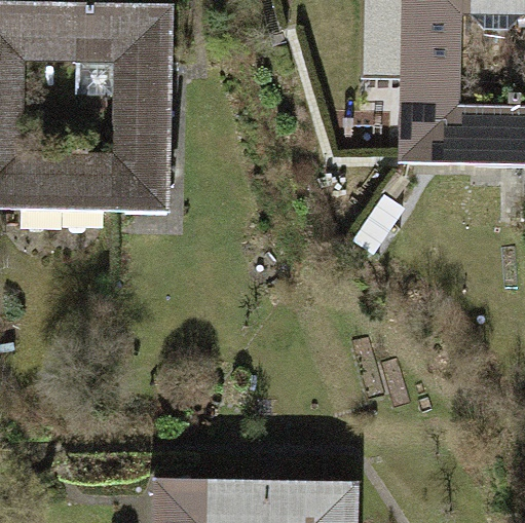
[(23,58),(24,1),(0,0),(0,151),(21,152),(23,58)]
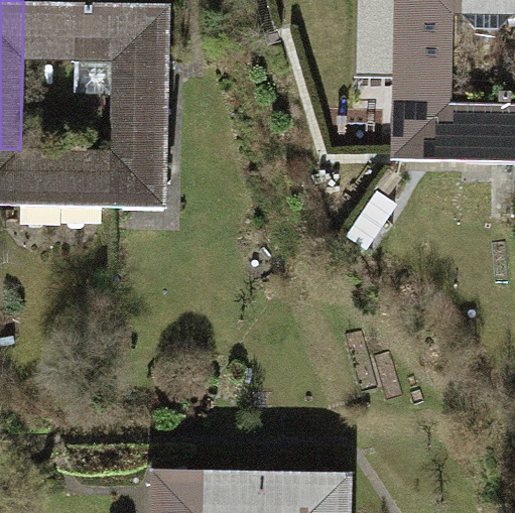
[(394,0),(393,102),(448,103),(451,13),(449,0),(394,0)]
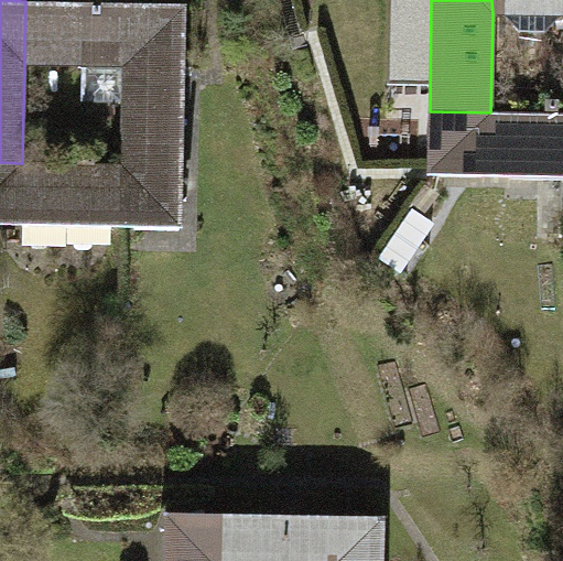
[(491,0),(493,14),(504,13),(519,32),(545,32),(562,15),(562,0),(491,0)]
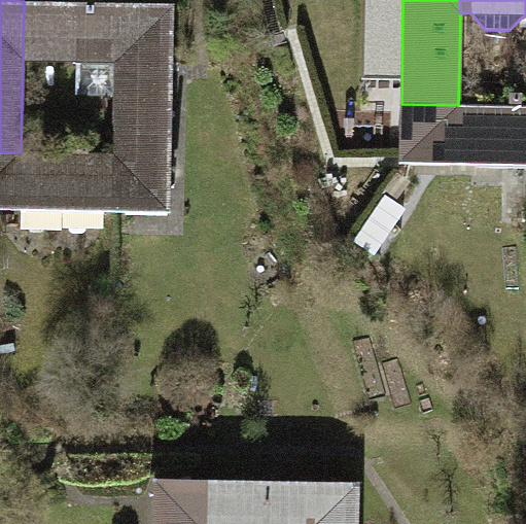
[(173,3),(24,1),(23,58),(115,59),(172,60),(173,3)]
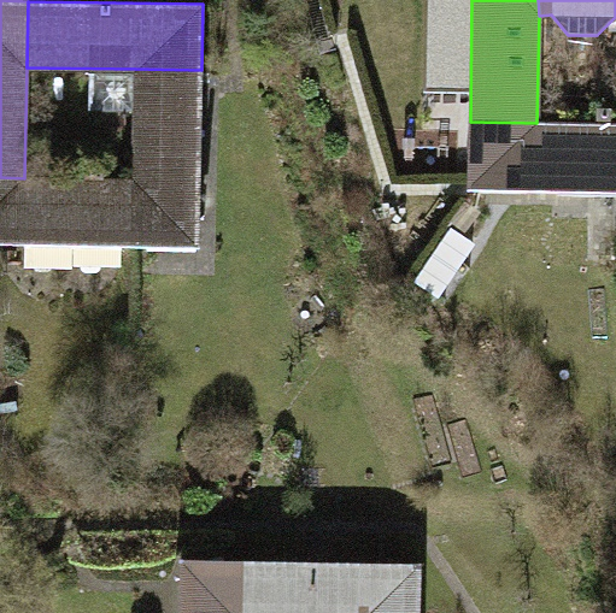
[(134,180),(134,245),(200,246),(201,70),(135,69),(134,180)]
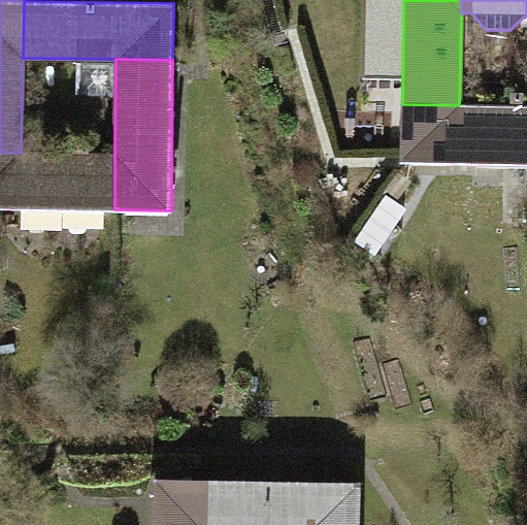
[(401,161),(526,163),(526,106),(459,105),(402,104),(401,161)]
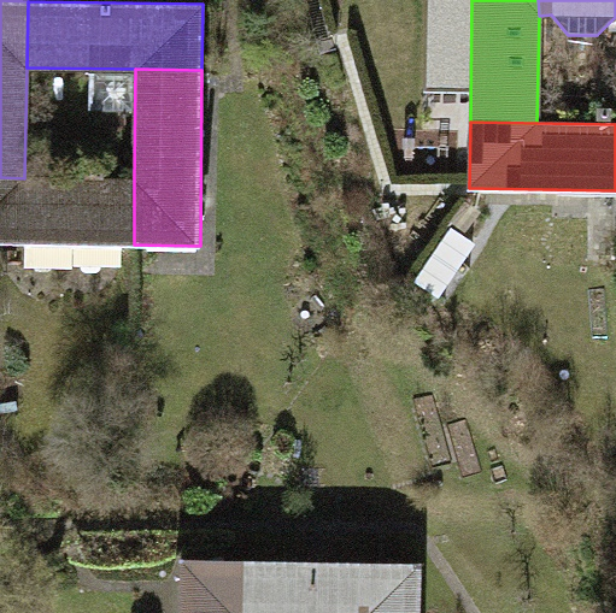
[(24,178),(0,177),(0,242),(134,245),(134,180),(24,178)]
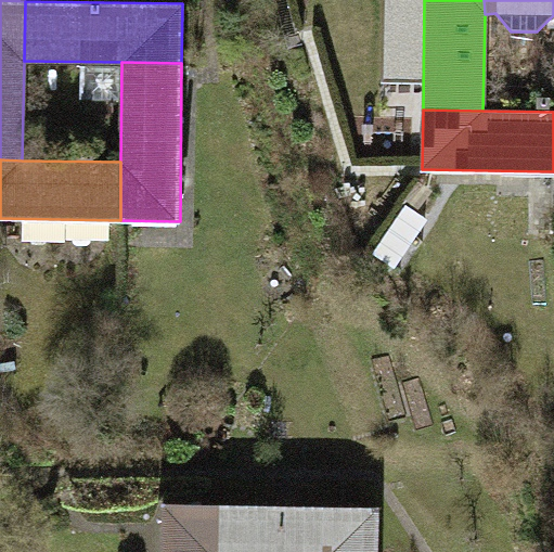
[(218,551),(219,504),(160,503),(159,551),(218,551)]
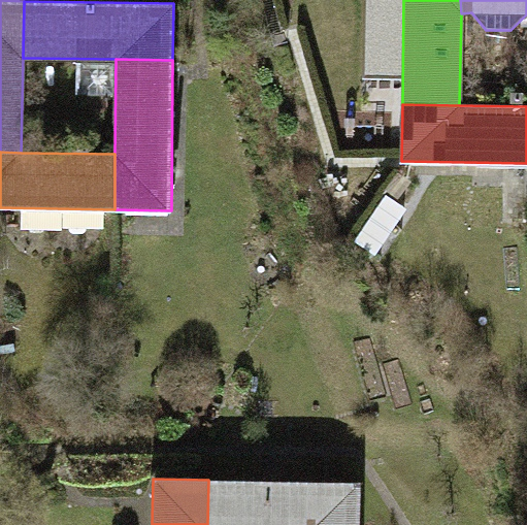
[(358,524),(360,482),(208,480),(207,524),(358,524)]
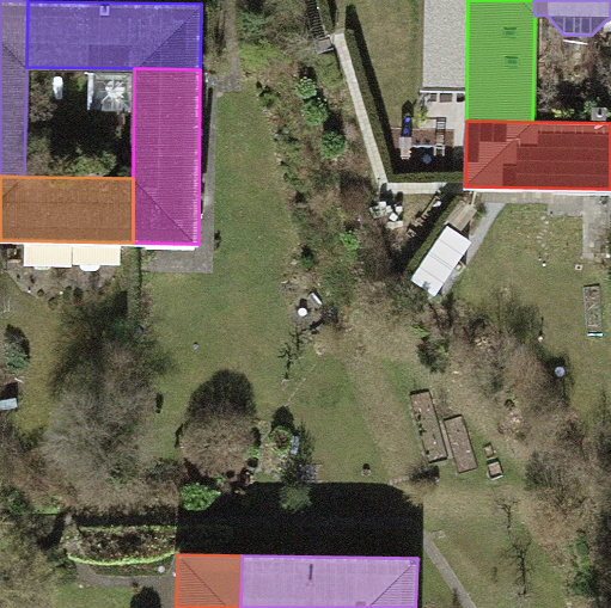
All buildings are outlined.
